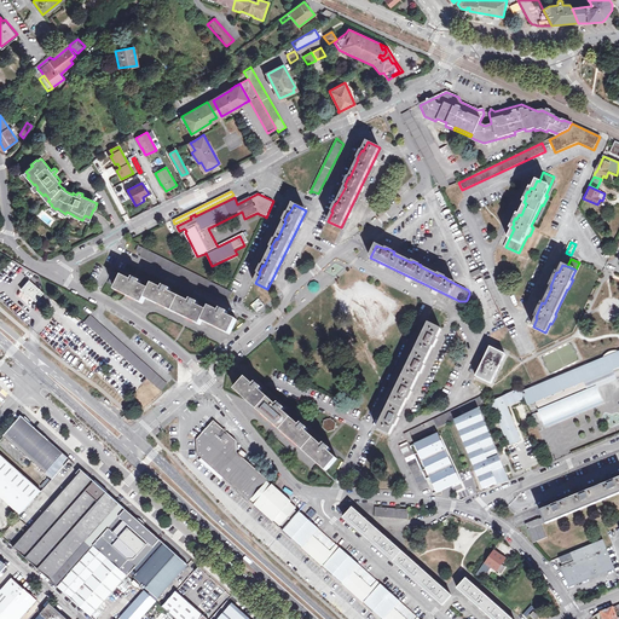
[(225,313),(227,311),(219,307),(218,310),(209,305),(207,310),(196,305),(197,301),(190,298),(189,301),(169,291),(171,289),(163,285),(162,288),(151,283),(149,288),(139,283),(140,281),(132,277),(131,279),(114,271),(108,283),(115,287),(114,289),(143,302),(145,296),(201,323),(202,319),(230,333),(237,318),(225,313)]
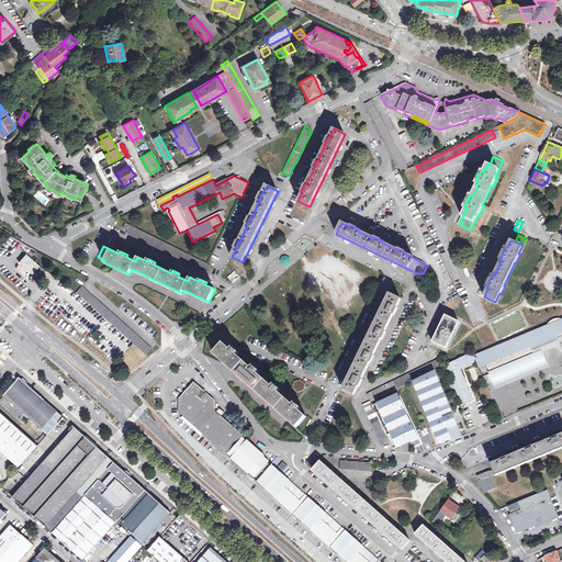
[(20,261),(32,272),(40,265),(26,254),(20,261)]
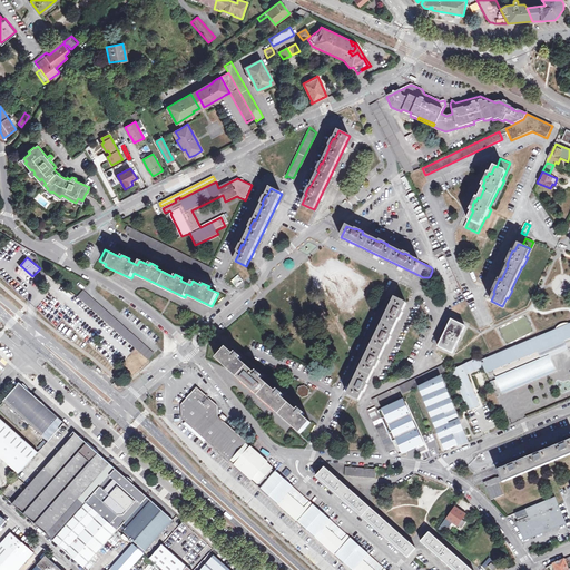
[(285,261),(283,264),(284,268),(288,271),(293,268),(294,266),(293,262),(290,261),(285,261)]
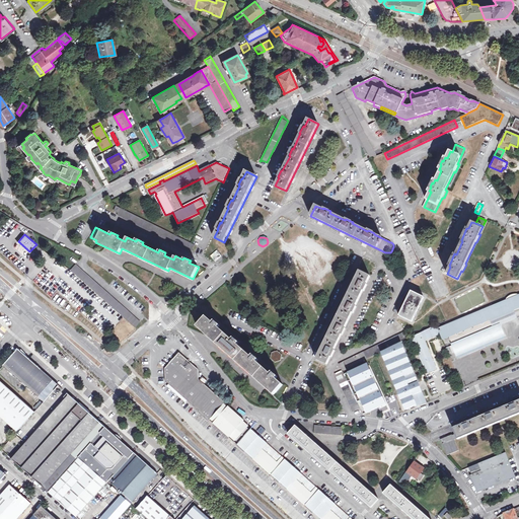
[(216,250),(210,255),(215,262),(221,256),(216,250)]
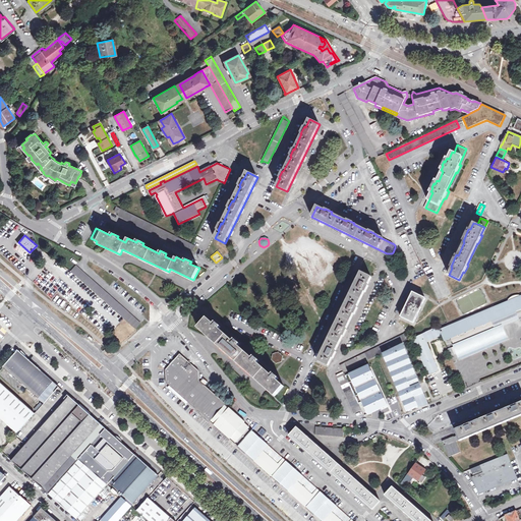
[(76,267),(71,272),(135,330),(140,324),(77,266),(76,267)]
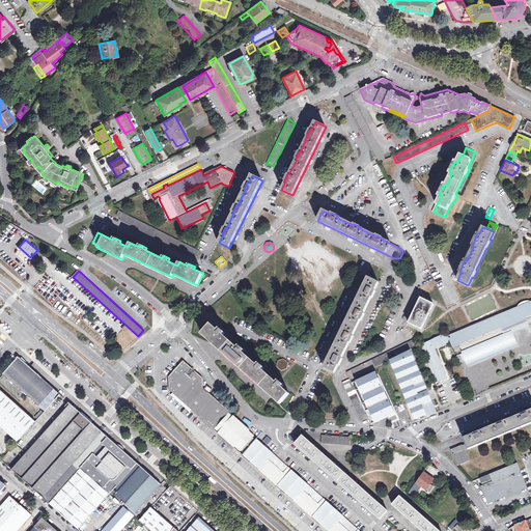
[(339,365),(340,365),(342,359),(341,359),(350,343),(351,343),(354,337),(353,336),(361,320),(364,314),(363,313),(371,298),(372,299),(375,291),(374,291),(379,283),(367,278),(324,368),(334,373),(339,365)]
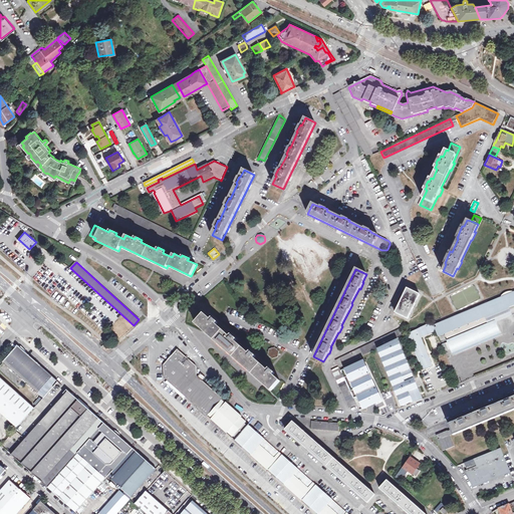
[(77,281),(88,291),(92,288),(80,278),(77,281)]
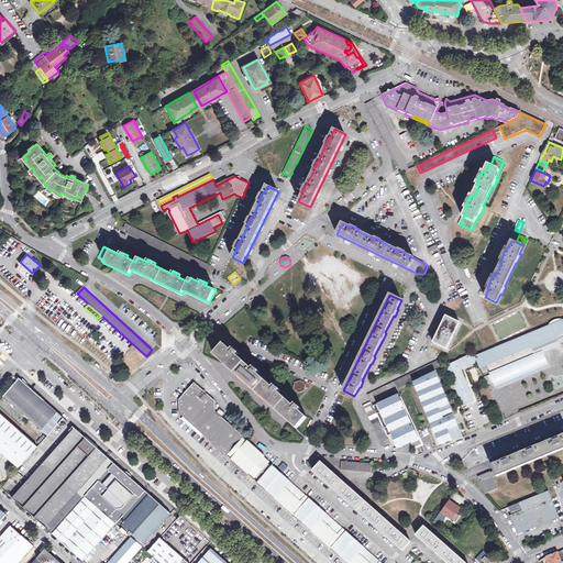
[(433,343),(446,350),(460,322),(445,316),(438,332),(433,343)]
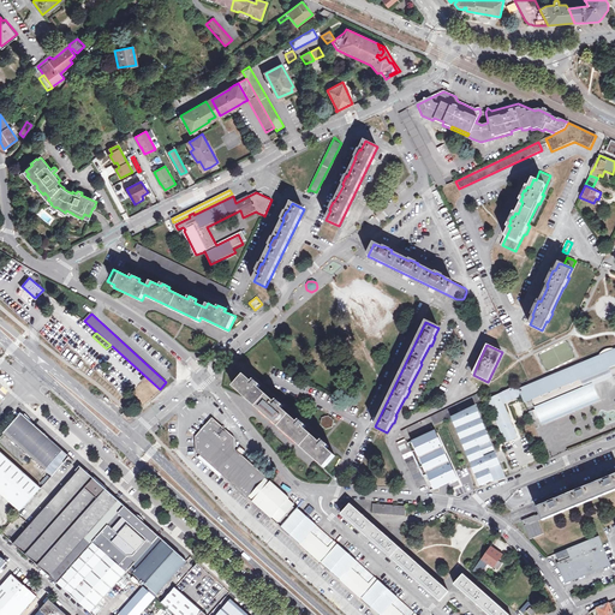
[(61,354),(67,359),(72,352),(66,348),(61,354)]
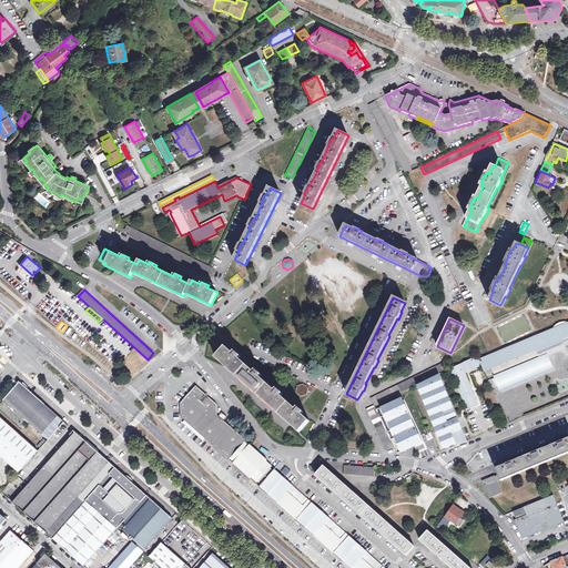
[(555,326),(554,328),(537,335),(479,359),(483,366),(485,372),(493,368),(497,378),(492,381),(495,388),(500,386),(501,389),(551,368),(546,356),(539,359),(536,351),(567,336),(567,322),(567,323),(566,322),(565,322),(563,322),(560,323),(559,323),(557,324),(556,325),(555,326)]
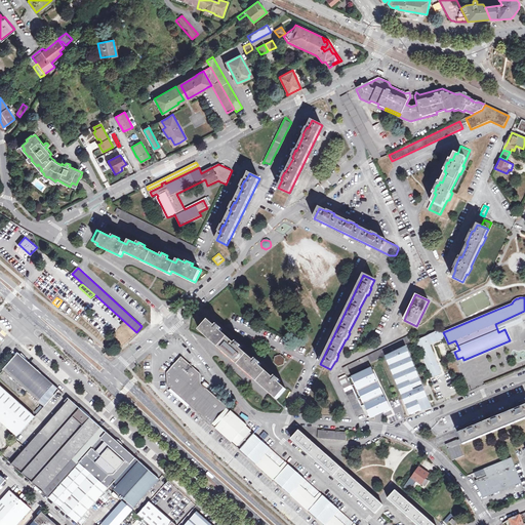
[(279,381),(280,379),(275,375),(274,377),(259,364),(261,363),(256,358),(254,360),(240,347),(242,345),(236,339),(235,341),(221,329),(223,328),(217,323),(215,325),(209,319),(201,328),(208,334),(278,398),(286,389),(279,381)]
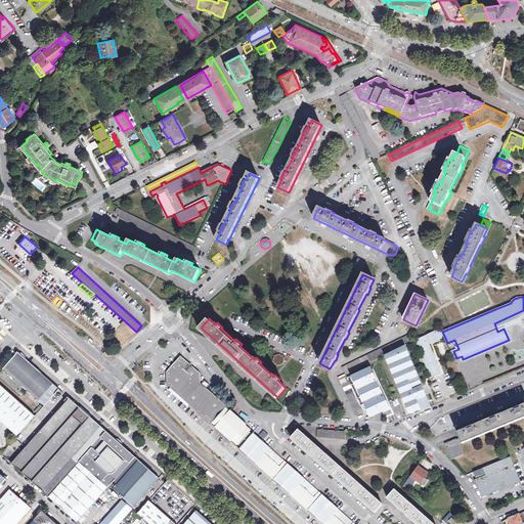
[(441,328),(417,340),(430,374),(440,369),(430,344),(445,338),(442,332),(441,328)]
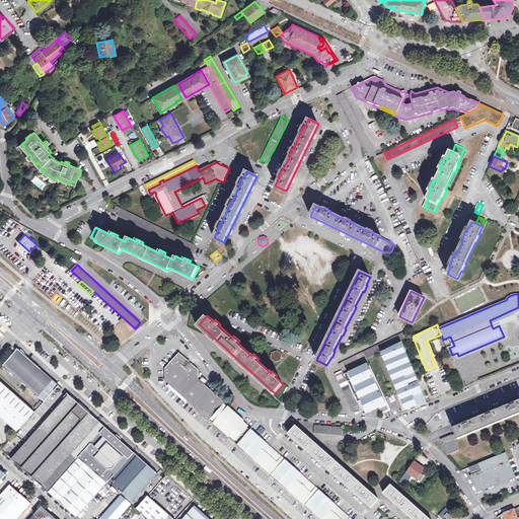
[(339,364),(342,370),(346,368),(381,351),(401,342),(409,338),(405,331),(343,361),(343,362),(339,364)]
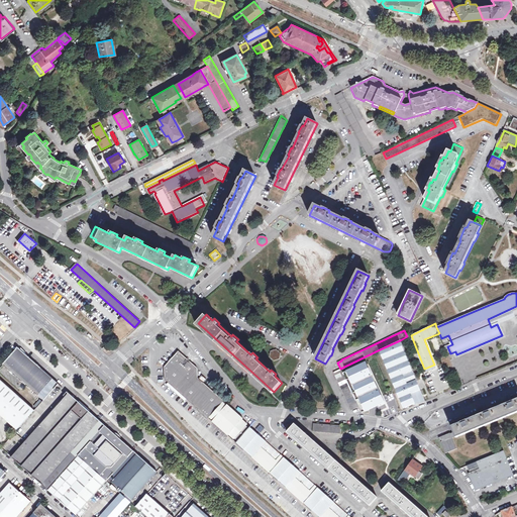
[(416,381),(400,340),(380,349),(403,409),(414,404),(415,405),(425,401),(420,390),(417,391),(414,382),(416,381)]
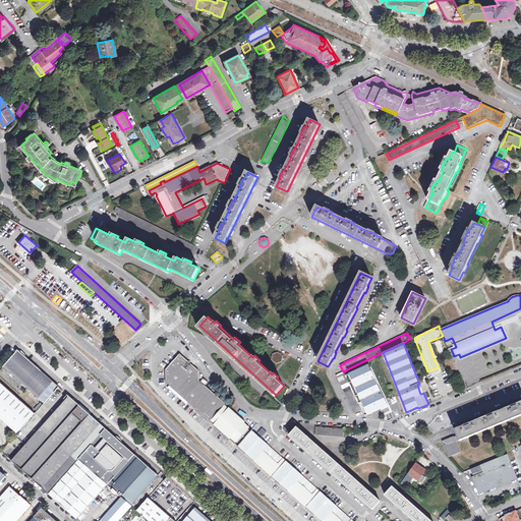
[(4,366),(45,403),(59,387),(18,350),(4,366)]
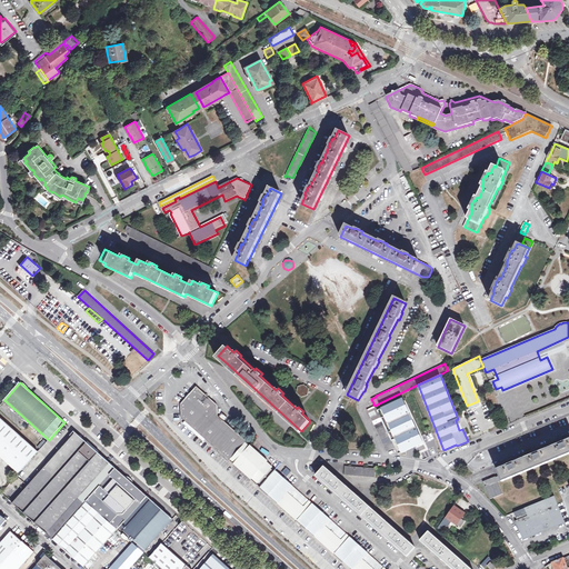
[(296,392),(301,398),(308,396),(309,389),(305,385),(298,387),(296,392)]
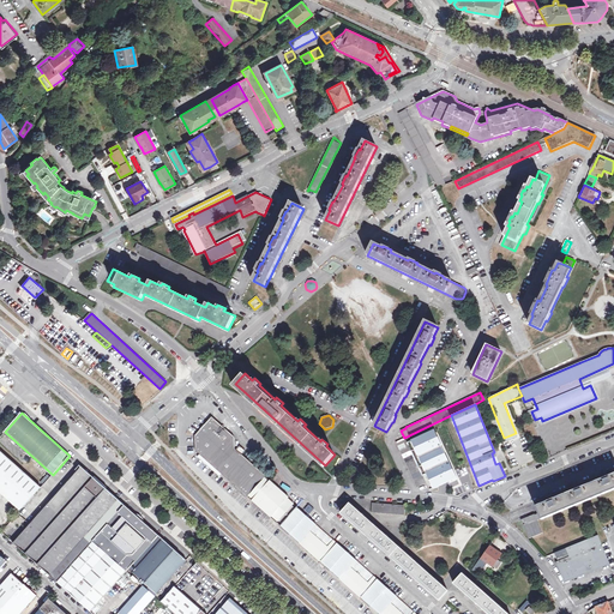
[(218,425),(210,417),(193,435),(194,450),(246,497),(247,495),(264,477),(264,476),(239,455),(242,451),(238,445),(234,450),(233,449),(232,437),(218,425)]
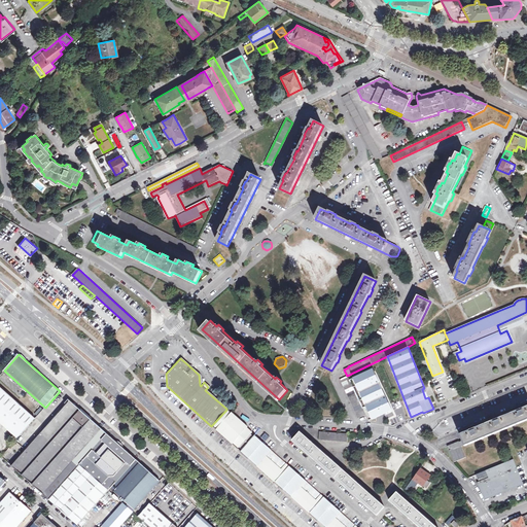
[(385,413),(388,419),(395,416),(373,369),(350,380),(370,420),(385,413)]
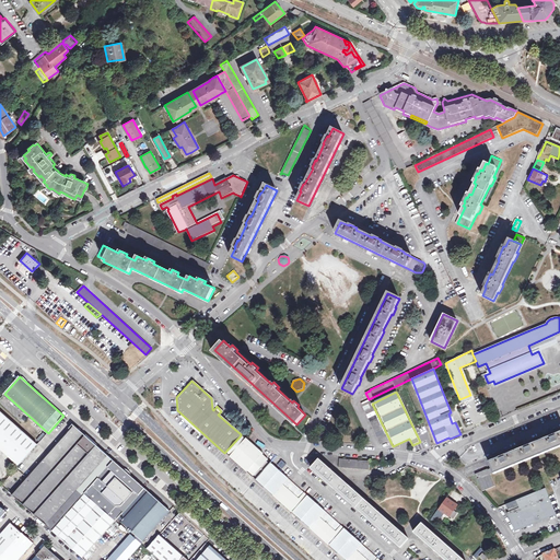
[(388,441),(369,399),(361,403),(381,444),(388,441)]
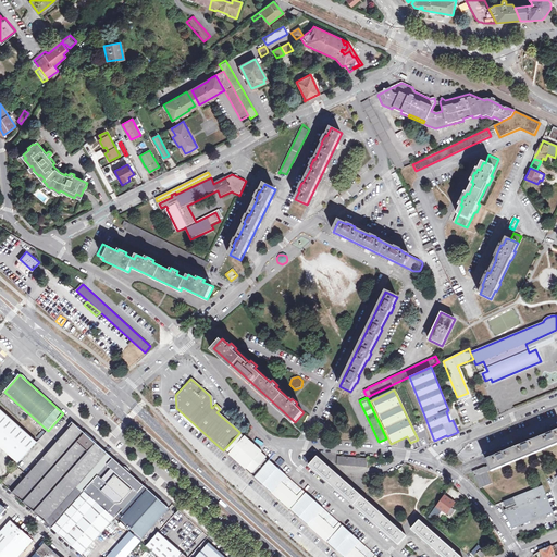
[(0,407),(0,445),(19,462),(38,442),(0,407)]
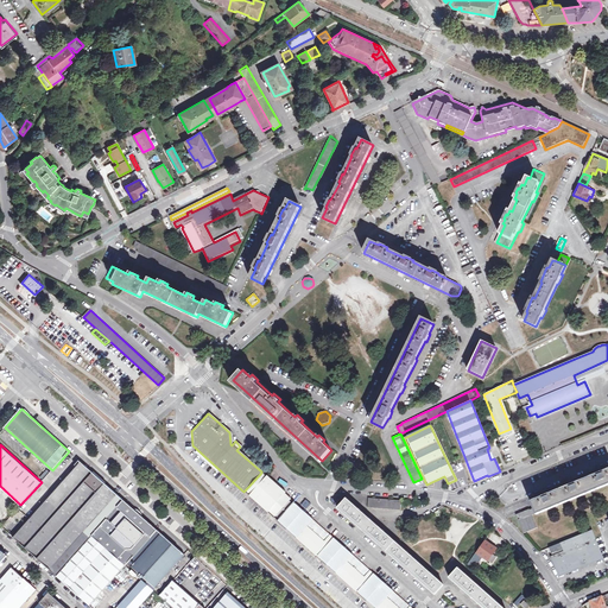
[(127,563),(147,581),(146,584),(153,590),(185,555),(157,530),(124,500),(80,461),(12,536),(57,576),(90,606),(127,563)]
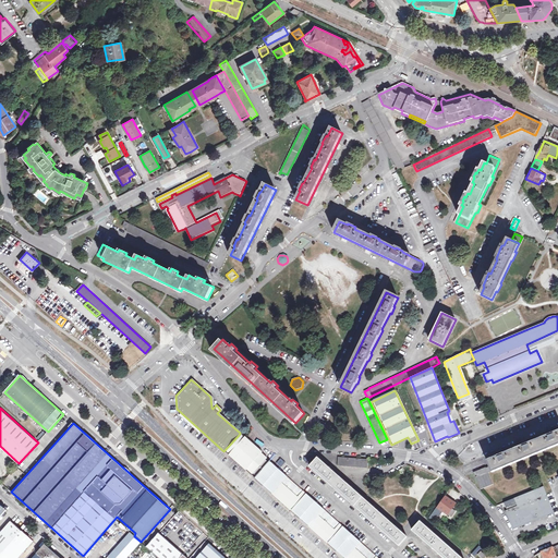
[(487,461),(492,472),(557,445),(557,432),(554,434),(553,432),(549,433),(547,434),(548,436),(529,444),(528,441),(524,443),(522,444),(523,446),(504,455),(502,452),(499,453),(497,455),(498,457),(487,461)]
